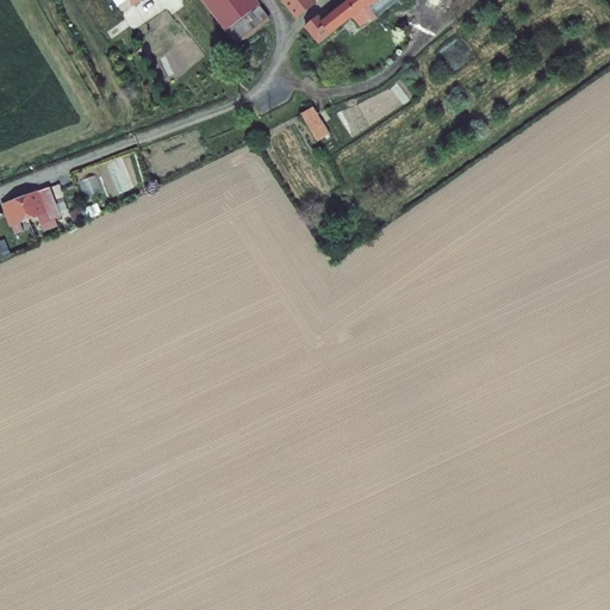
[(257,0),(201,0),(225,31),(226,30),(260,6),(261,5),(257,0)]
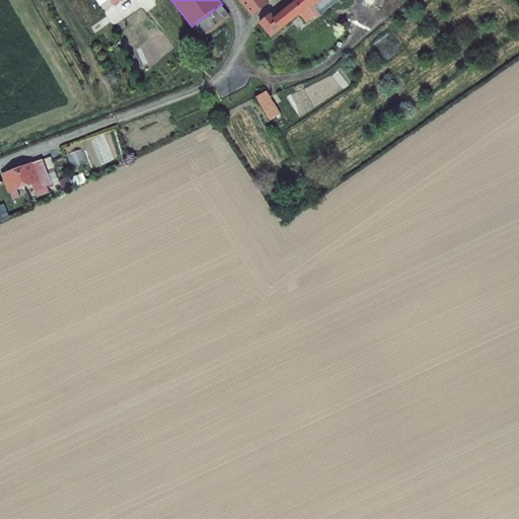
[(239,0),(253,16),(271,2),(269,0),(239,0)]
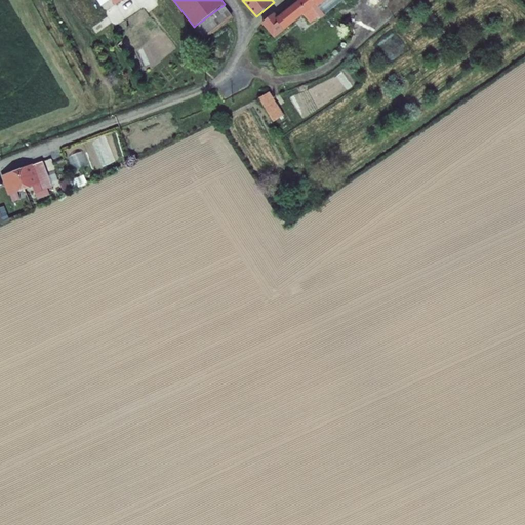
[(275,12),(263,23),(274,37),(285,30),(304,16),(309,24),(320,15),(322,18),(344,0),(300,0),(279,17),(275,12)]
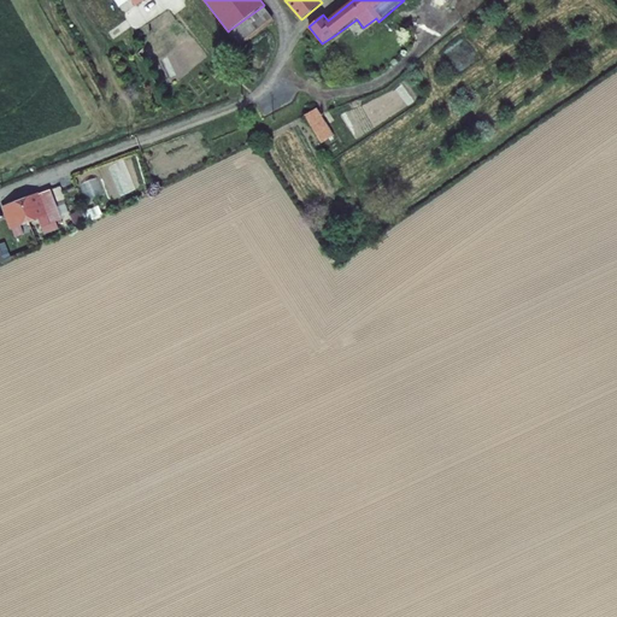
[(263,6),(229,30),(241,45),(272,19),(263,6)]
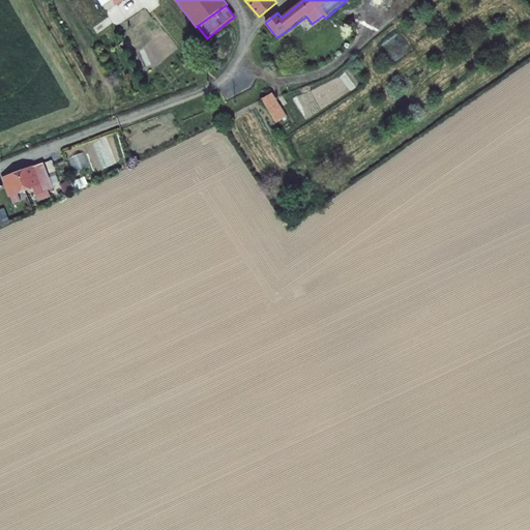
[(122,40),(118,45),(123,51),(127,47),(122,40)]
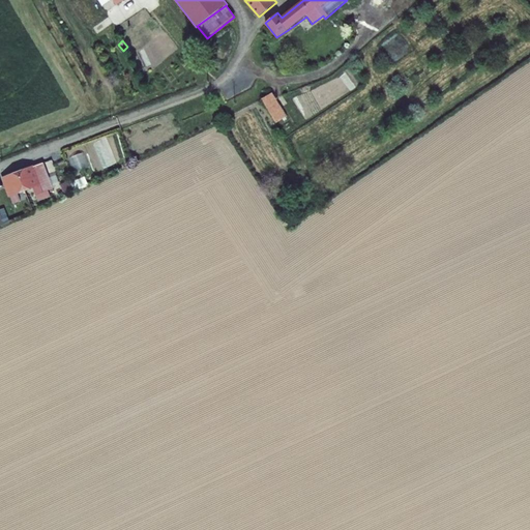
[(281,128),(266,104),(253,111),(268,136),(281,128)]
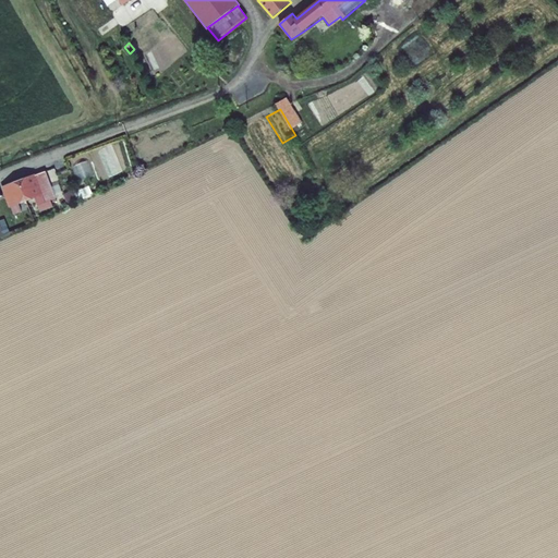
[(72,165),(79,181),(93,176),(87,159),(72,165)]
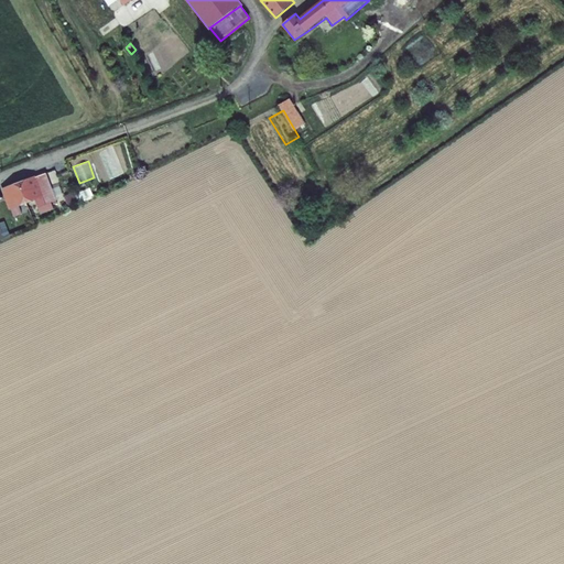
[(18,196),(24,214),(32,212),(34,218),(44,214),(33,190),(18,196)]
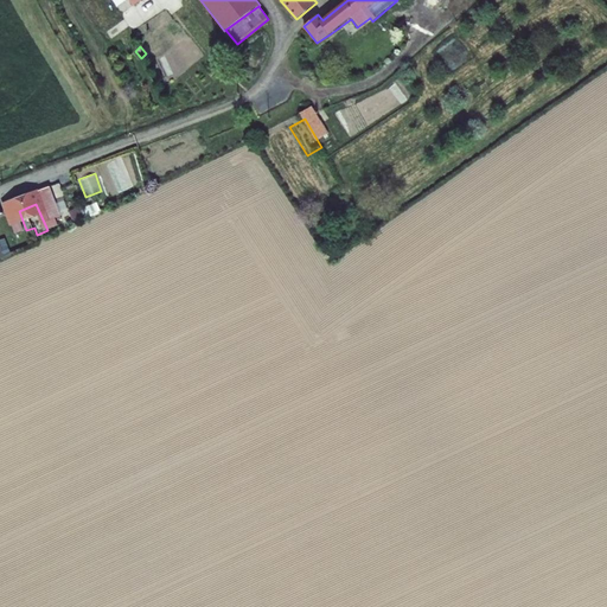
[(19,211),(4,218),(13,243),(21,240),(19,234),(26,230),(19,211)]
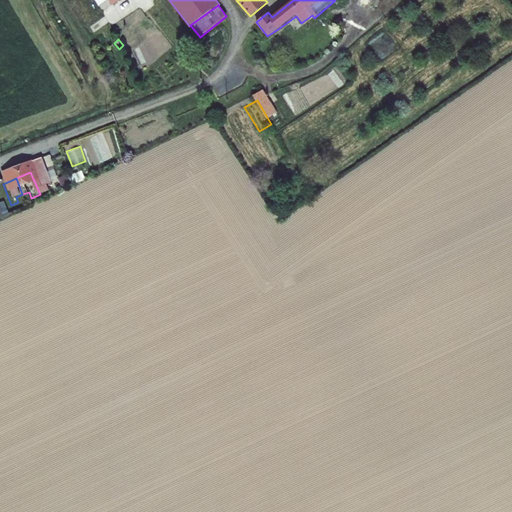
All buildings are outlined.
